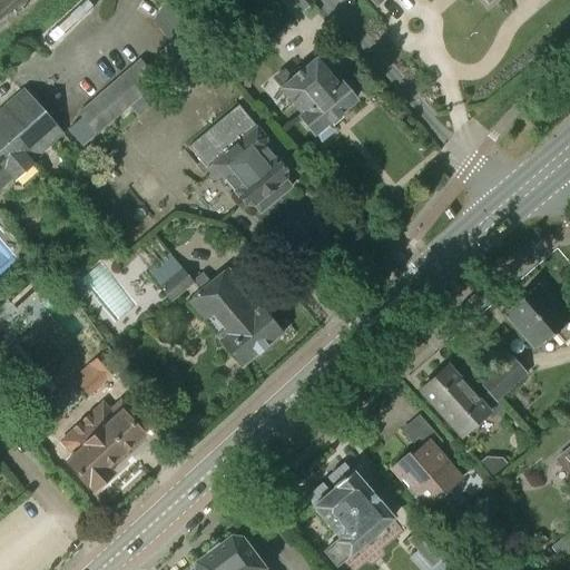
[(310,0),(292,0),(303,12),(313,3),(310,0)]
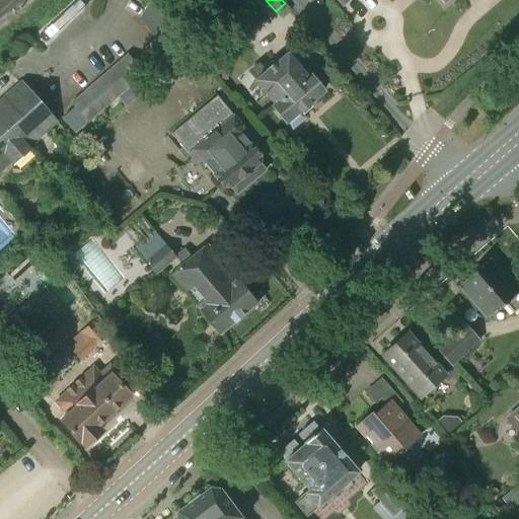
[(86,124),(141,77),(144,74),(126,54),(69,103),(86,124)]
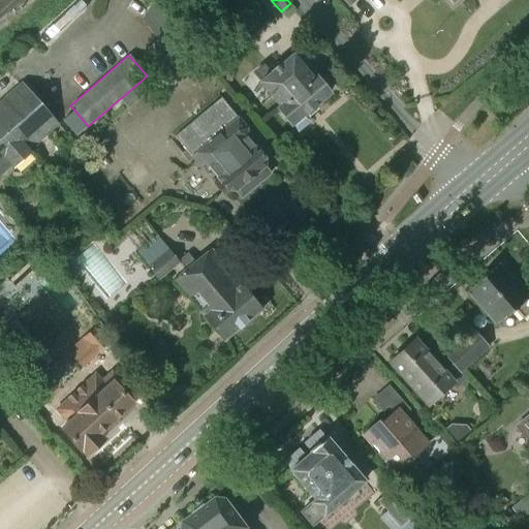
[(291,55),(270,73),(258,83),(279,106),(276,109),(297,133),(309,122),(303,115),(329,94),(314,78),(312,80),(291,55)]
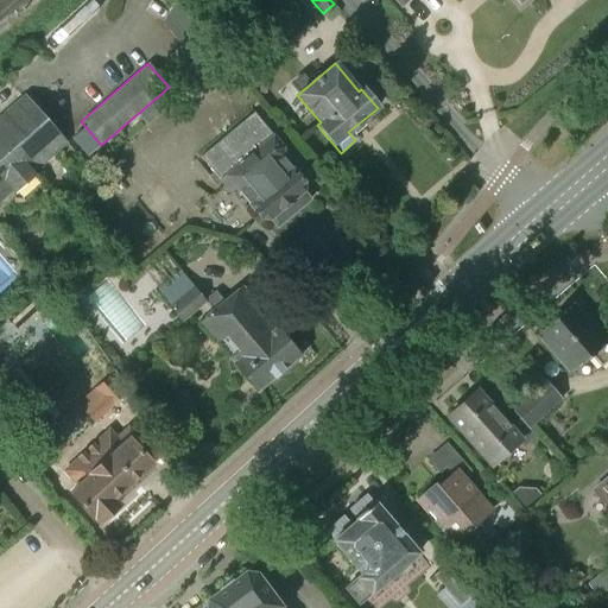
[(24,96),(21,99),(0,116),(0,201),(12,190),(16,194),(35,176),(32,173),(65,144),(24,96)]
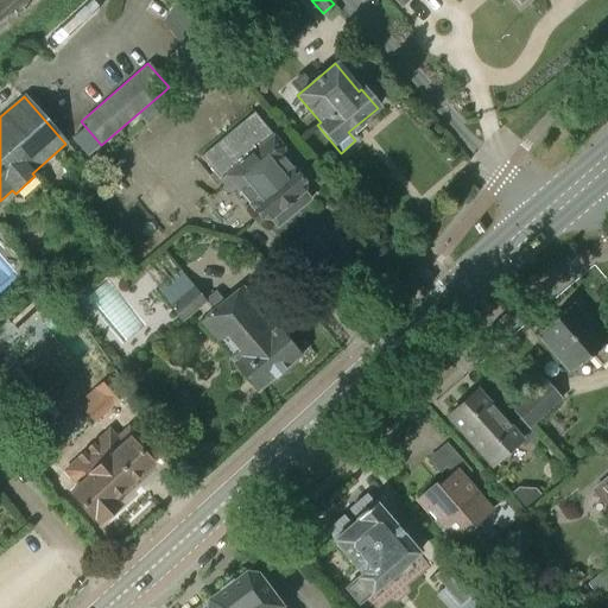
[(200,157),(229,192),(235,187),(251,204),(249,206),(259,219),(270,220),(277,227),(309,200),(303,191),(303,182),(292,169),(291,170),(282,159),(283,149),(253,113),(200,157)]
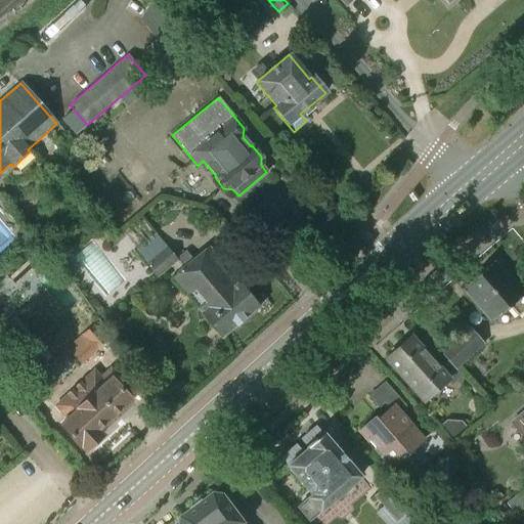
[(13,242),(22,251),(36,238),(28,230),(13,242)]
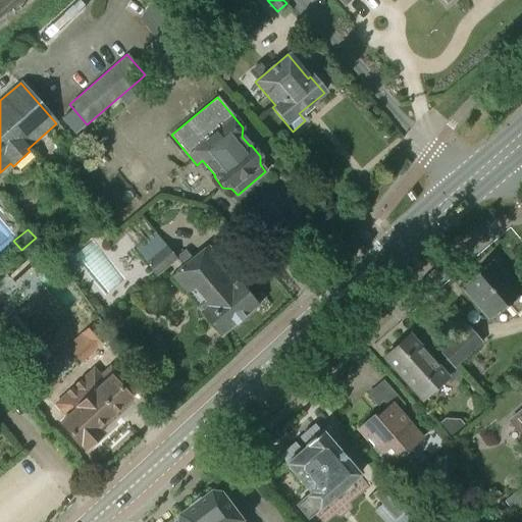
[(176,260),(155,233),(134,250),(156,278),(176,260)]
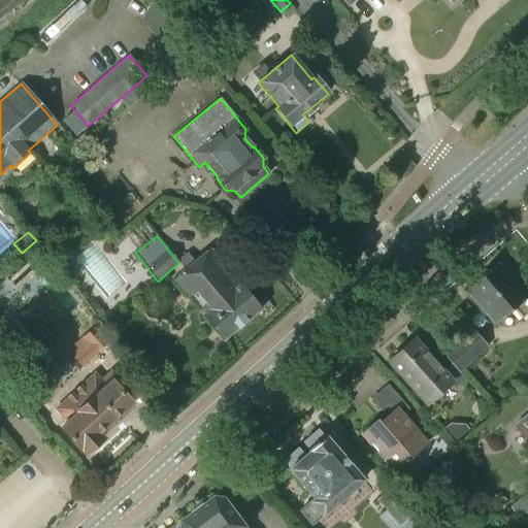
[(35,269),(46,259),(35,246),(24,256),(35,269)]
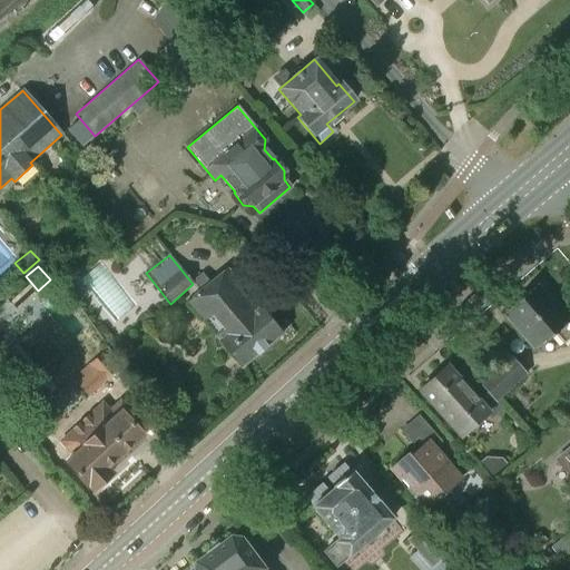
[(192,282),(200,292),(186,303),(241,369),(282,334),(227,268),(210,283),(203,273),(192,282)]
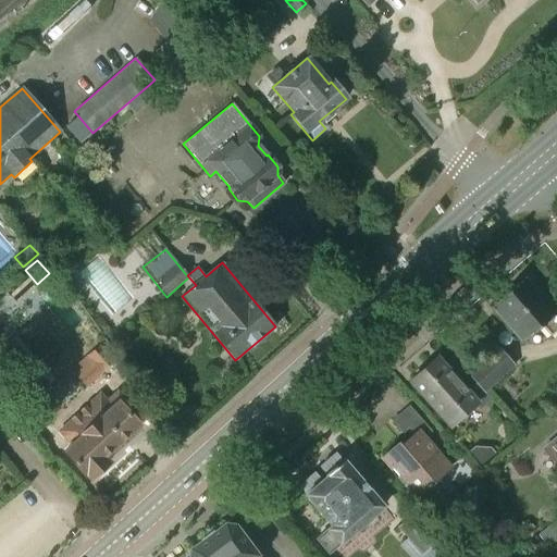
[(491,307),(521,344),(542,326),(549,336),(556,330),(556,314),(524,277),(491,307)]
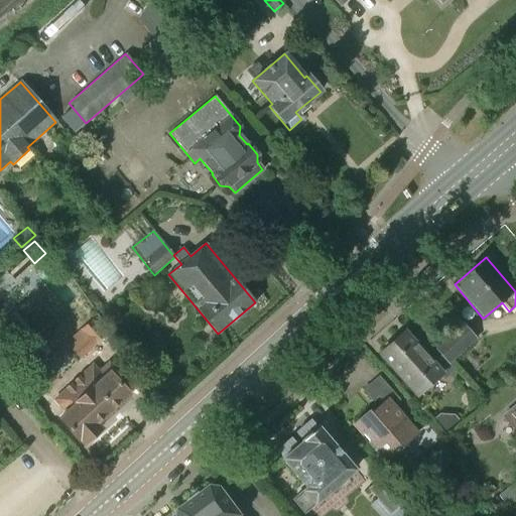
[(448,365),(449,364),(477,340),(461,320),(431,346),(439,355),(448,365)]
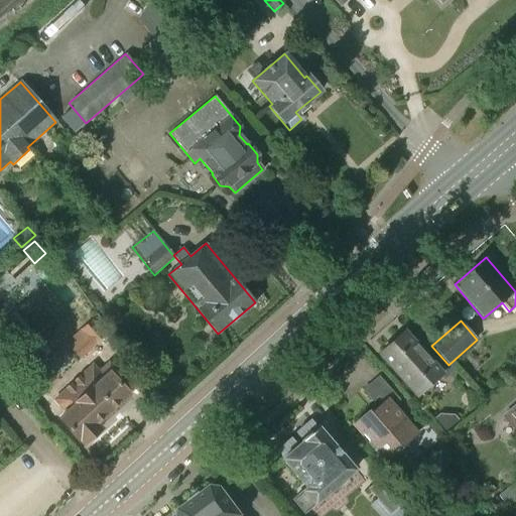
[(416,395),(440,374),(445,380),(456,371),(449,364),(448,365),(439,355),(431,363),(404,332),(380,354),(416,395)]
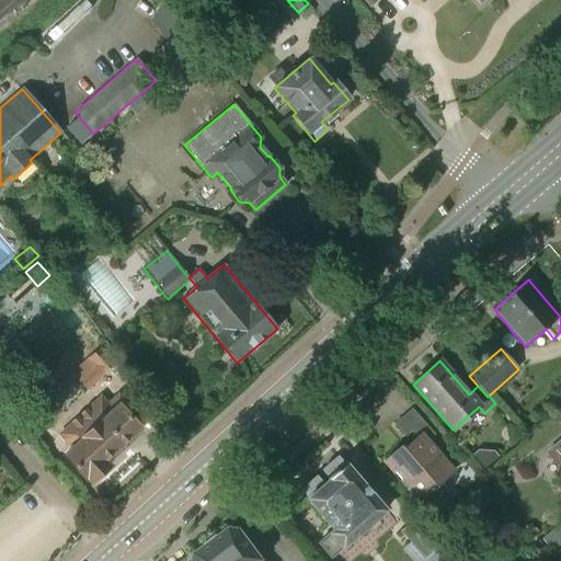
[(96,366),(80,381),(87,389),(103,374),(96,366)]
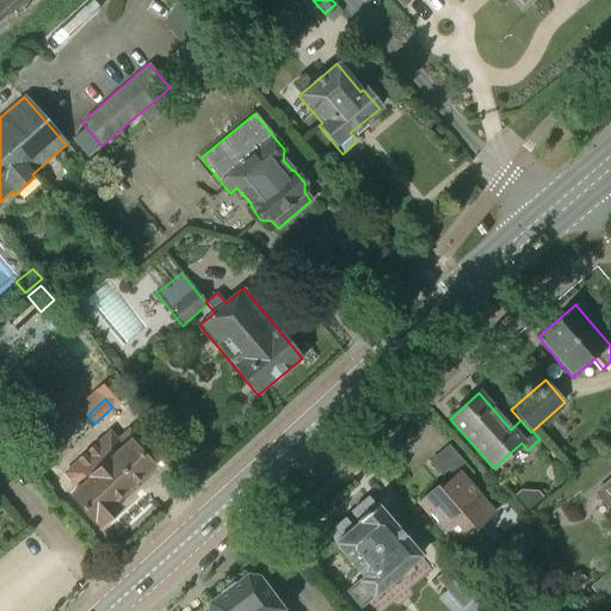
[(76,488),(68,495),(98,526),(119,507),(115,503),(153,468),(139,452),(146,446),(129,429),(117,439),(109,431),(62,474),(76,488)]
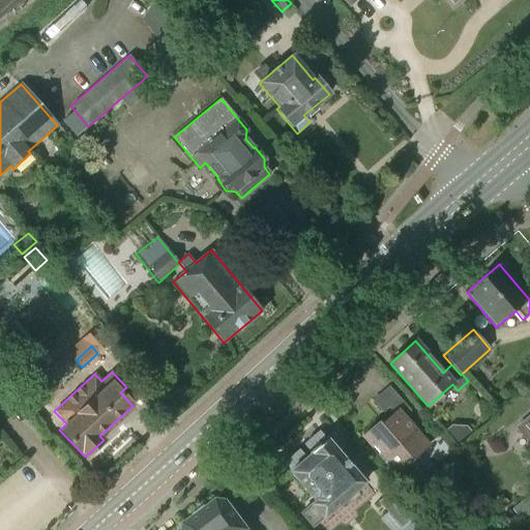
[(0,391),(9,383),(0,373),(0,391)]
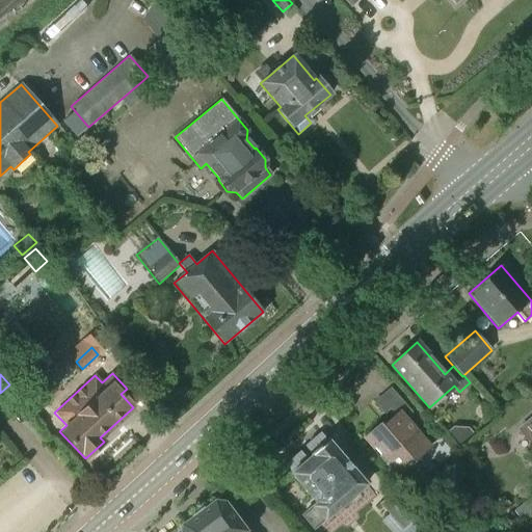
[(403,403),(395,410),(397,413),(382,426),(380,423),(364,437),(397,476),(429,448),(405,419),(411,413),(403,403)]
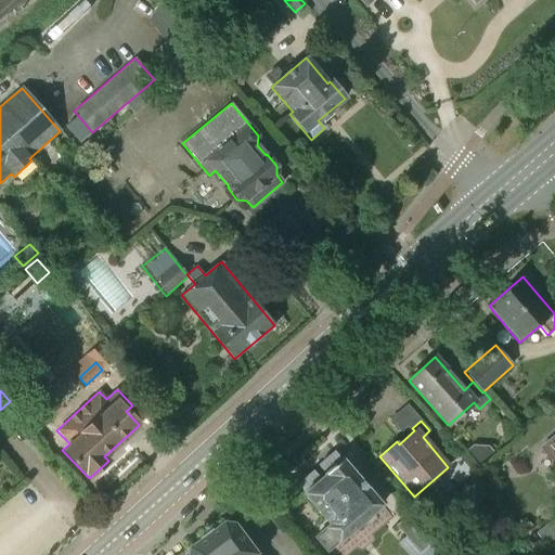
[(554,436),(541,448),(554,463),(554,436)]
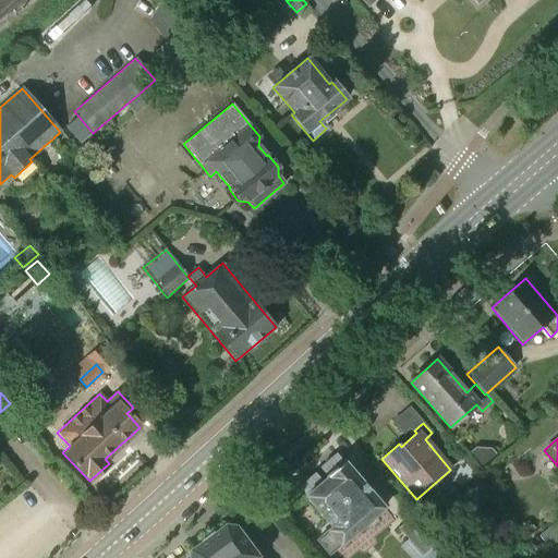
[(340,546),(384,508),(343,462),(342,463),(335,456),(320,468),(328,476),(327,477),(327,478),(322,483),(314,474),(299,487),(306,496),(305,497),(331,528),(327,531),(316,541),(328,555),(340,545),(340,546)]
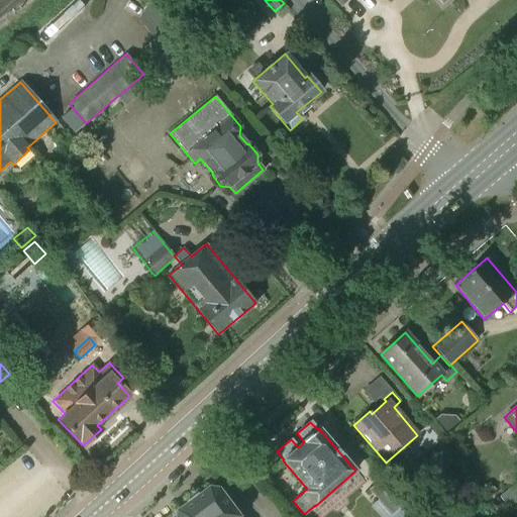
[(187,502),(175,511),(179,516),(236,516),(238,516),(220,491),(227,486),(221,477),(210,476),(202,482),(206,488),(197,496),(196,495),(187,502)]
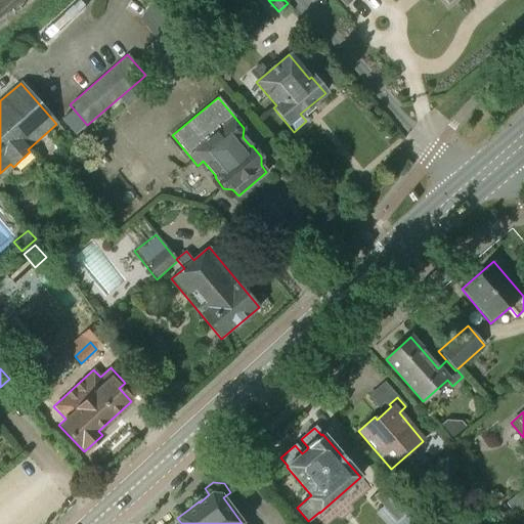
[(373,496),(395,521),(409,509),(386,484),(373,496)]
